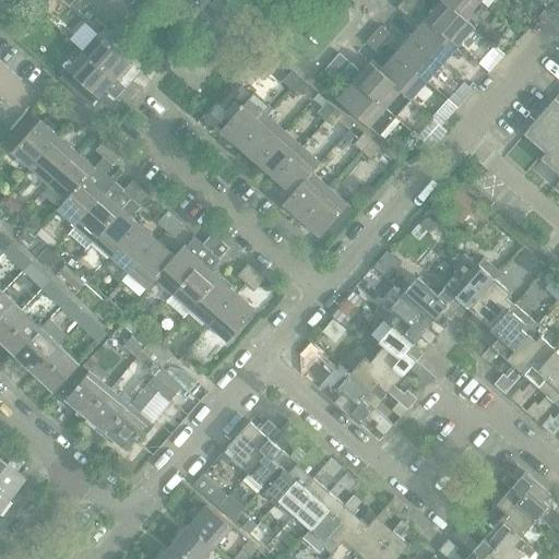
[(49,0),(31,0),(42,9),(49,0)]
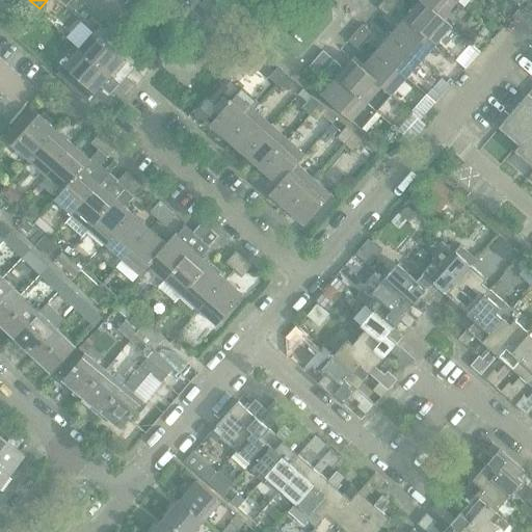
[(386,0),(379,7),(390,17),(397,8),(387,0),(386,0)]
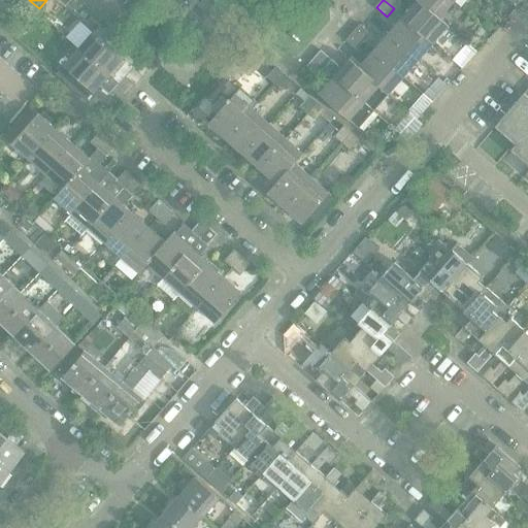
[(401,1),(399,0),(384,0),(394,8),(401,1)]
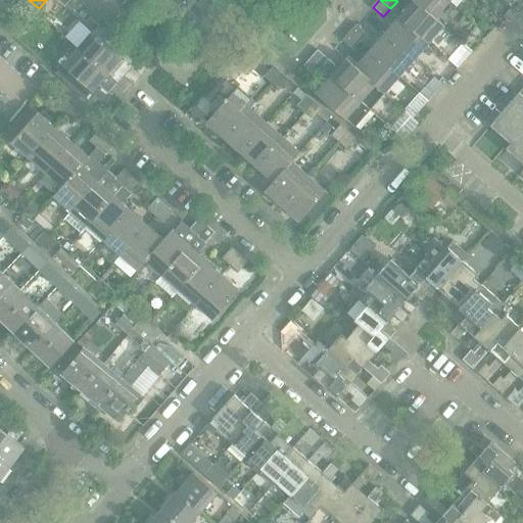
[(444,27),(435,18),(414,0),(399,16),(429,43),(444,27)]
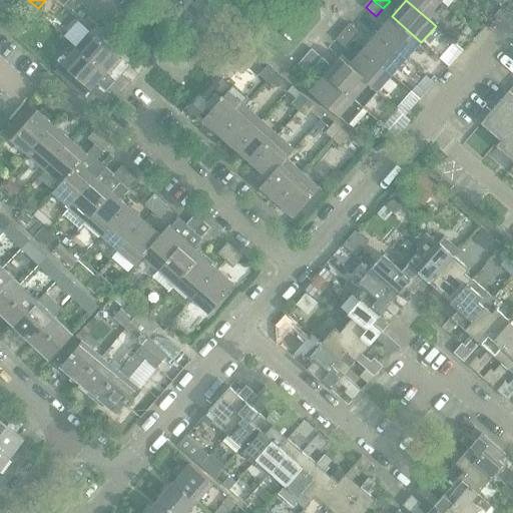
[(406,0),(427,18),(442,2),(440,0),(406,0)]
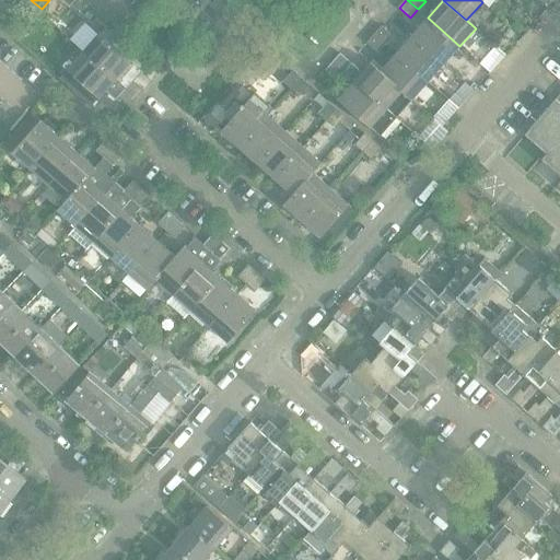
[(88,9),(82,14),(93,24),(97,18),(88,9)]
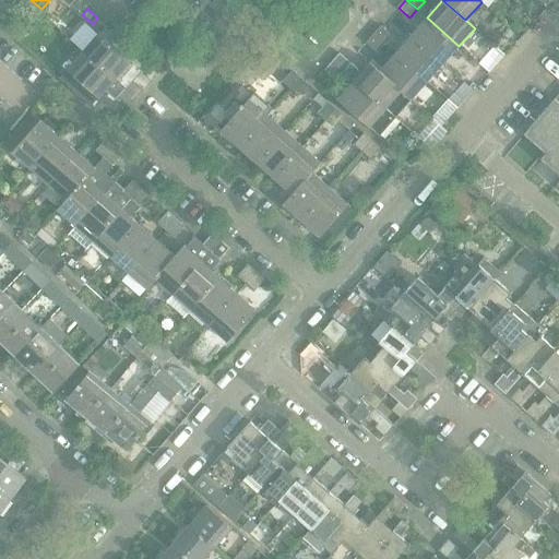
[(427,18),(412,36),(443,64),(459,46),(427,18)]
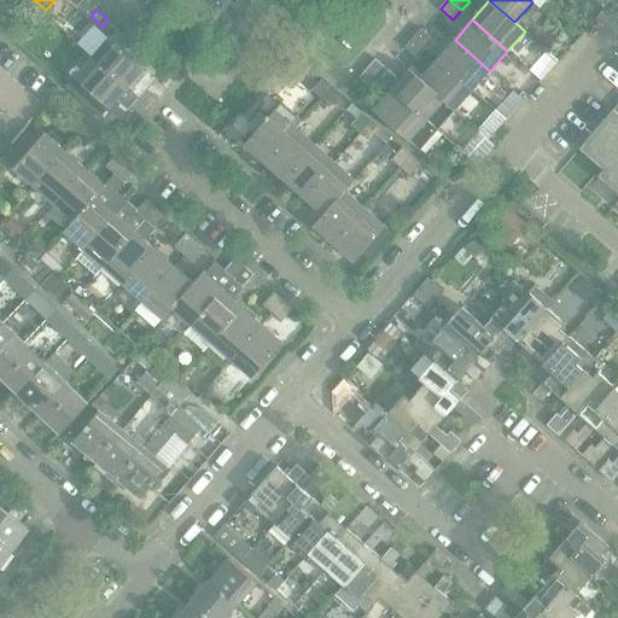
[(423,29),(414,39),(426,50),(435,40),(423,29)]
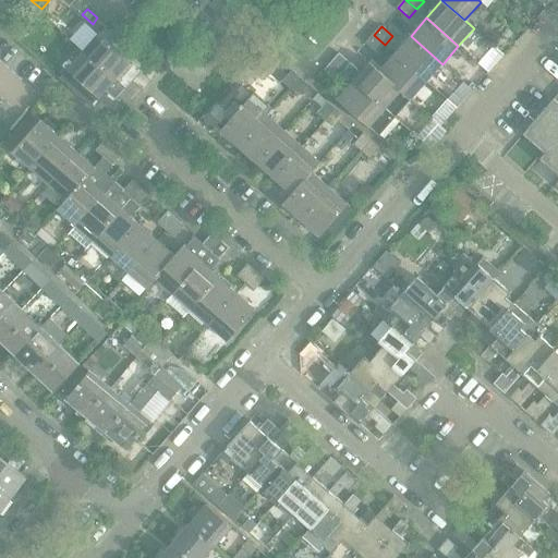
[(99,33),(83,51),(125,88),(133,81),(135,77),(129,73),(135,64),(99,33)]
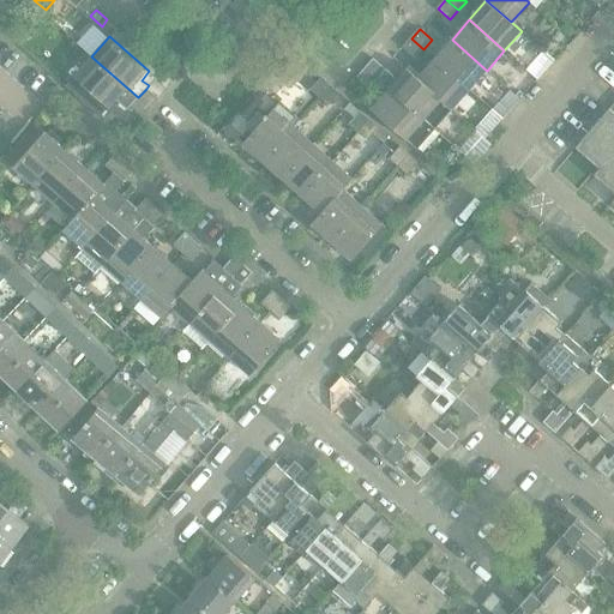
[(404,47),(416,58),(423,49),(411,38),(404,47)]
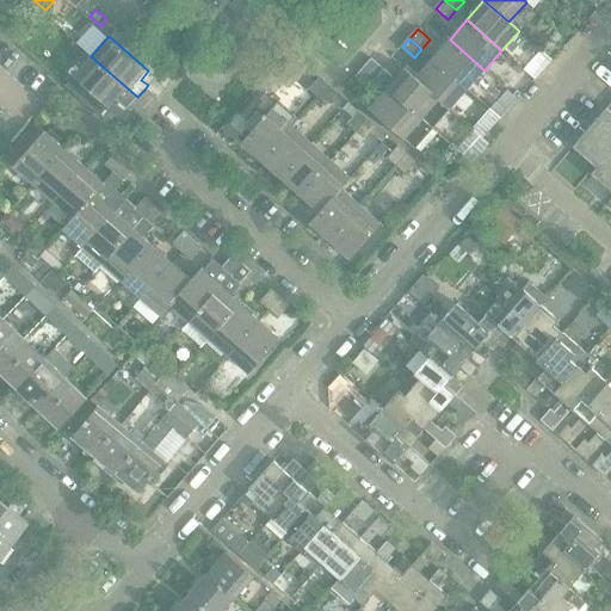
[(450,39),(433,59),(468,90),(485,71),(450,39)]
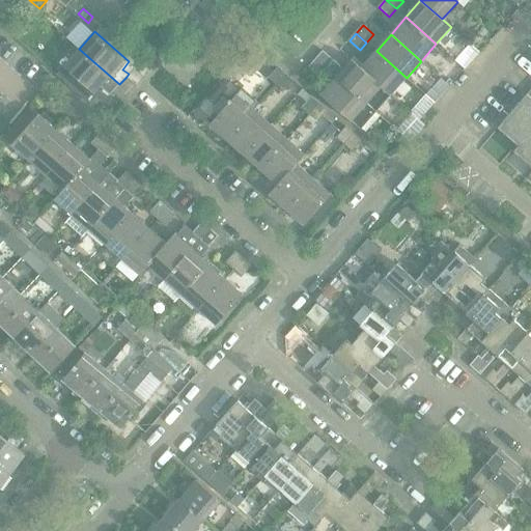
[(64,65),(56,75),(58,76),(66,83),(87,102),(94,93),(101,87),(110,94),(112,92),(119,84),(110,76),(79,49),(64,65)]
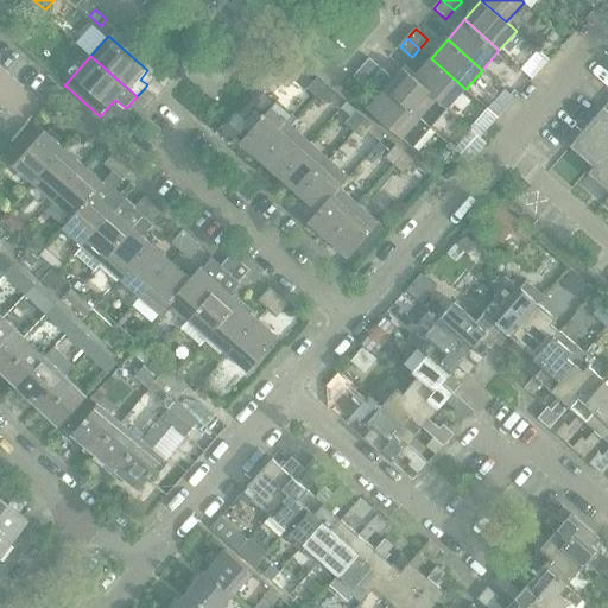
[(382,69),(369,58),(362,67),(374,78),(382,69)]
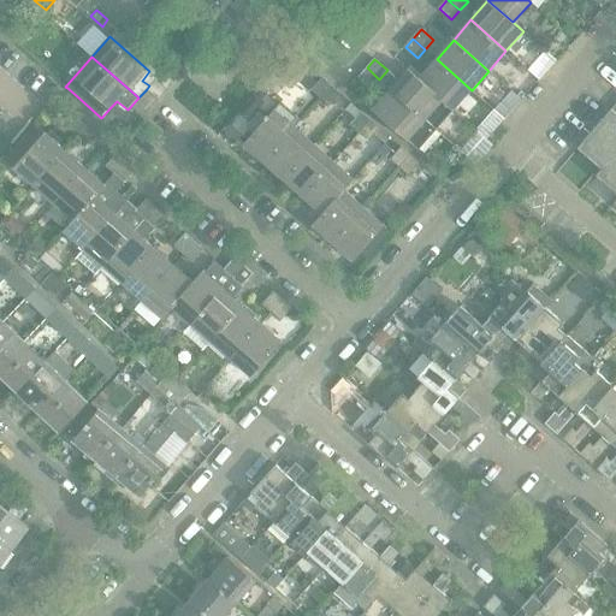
[(437,59),(419,78),(454,110),(472,90),(437,59)]
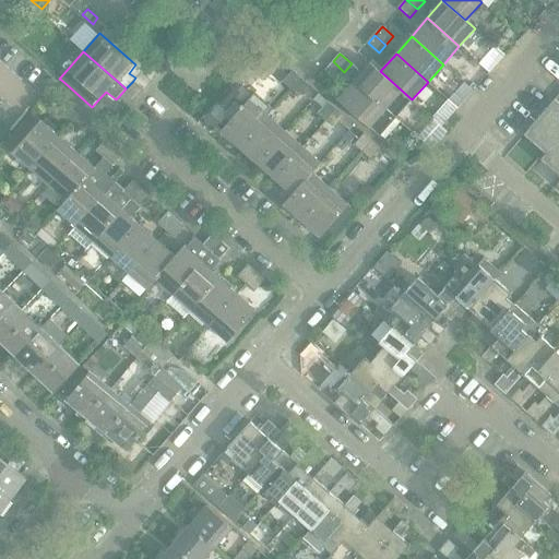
[(325,70),(337,80),(344,72),(333,61),(325,70)]
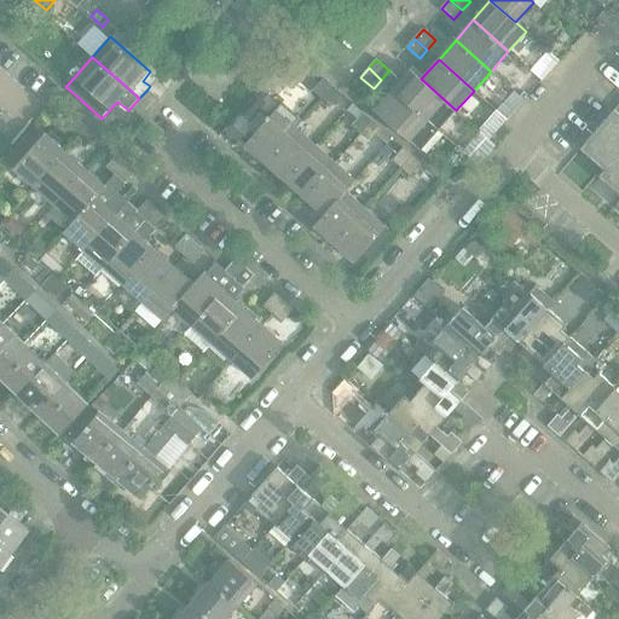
[(421,79),(410,68),(392,88),(438,131),(456,110),(421,79)]
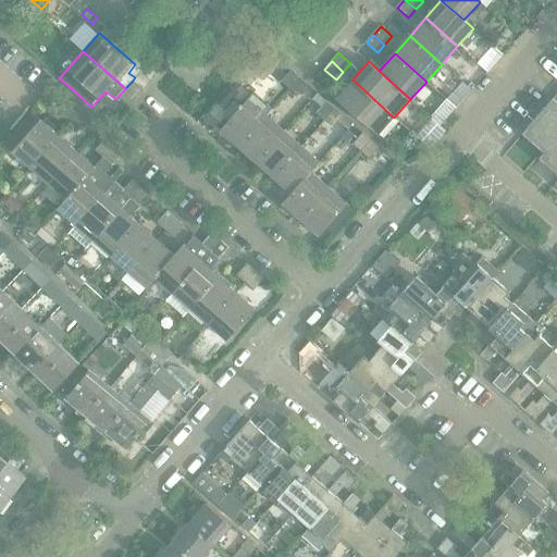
[(246,67),(237,76),(244,83),(252,73),(246,67)]
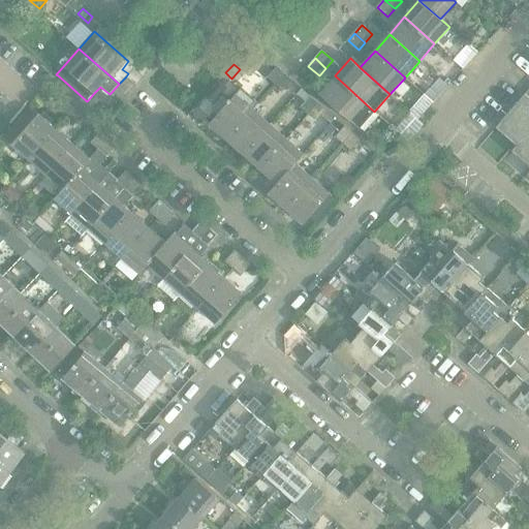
[(277,66),(268,78),(276,85),(285,73),(277,66)]
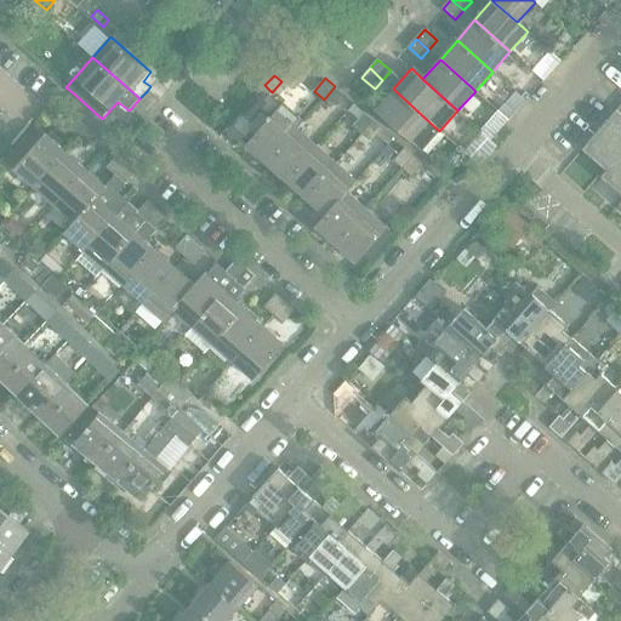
[(334,107),(345,95),(335,86),(324,100),(334,107)]
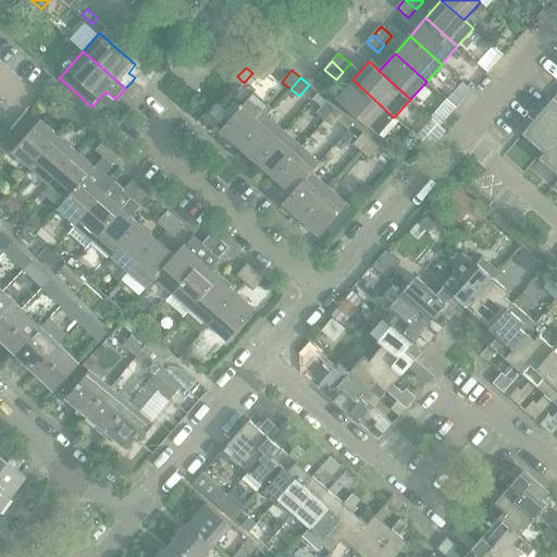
[(336,98),(378,135),(394,118),(353,79),(336,98)]
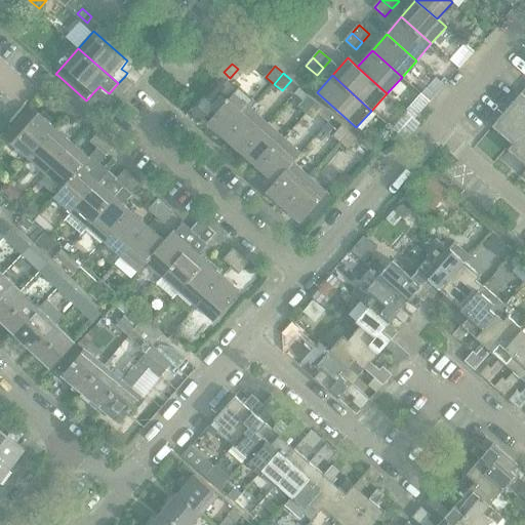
[(136,85),(125,76),(118,83),(129,93),(136,85)]
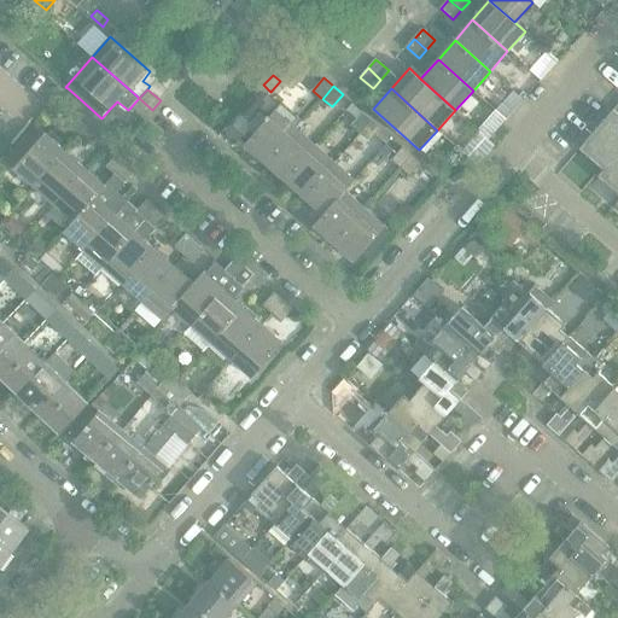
[(130,108),(144,118),(152,110),(139,98),(130,108)]
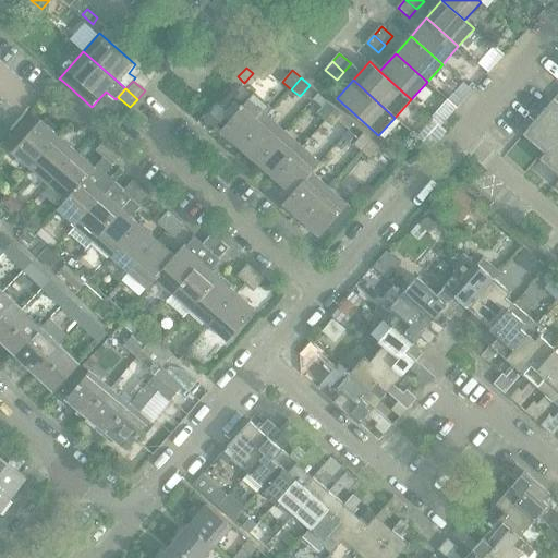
[(240,148),(268,116),(274,110),(255,93),(220,131),(240,148)]
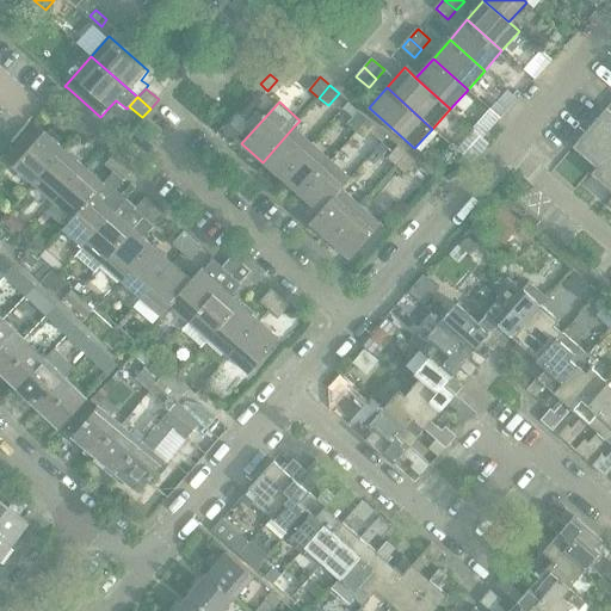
[(610,103),(579,140),(588,149),(584,155),(606,177),(602,183),(610,190),(610,103)]
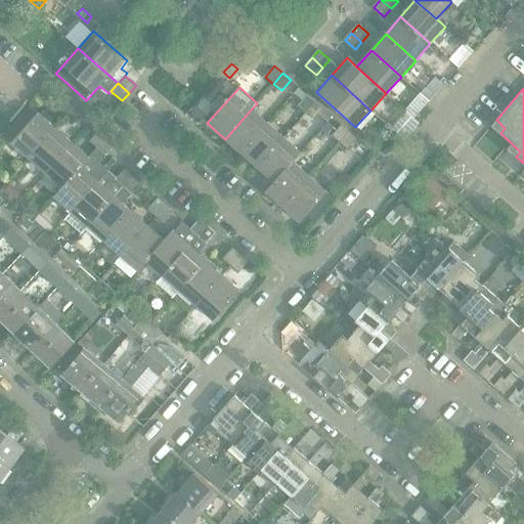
[(308,95),(299,105),(306,113),(316,102),(308,95)]
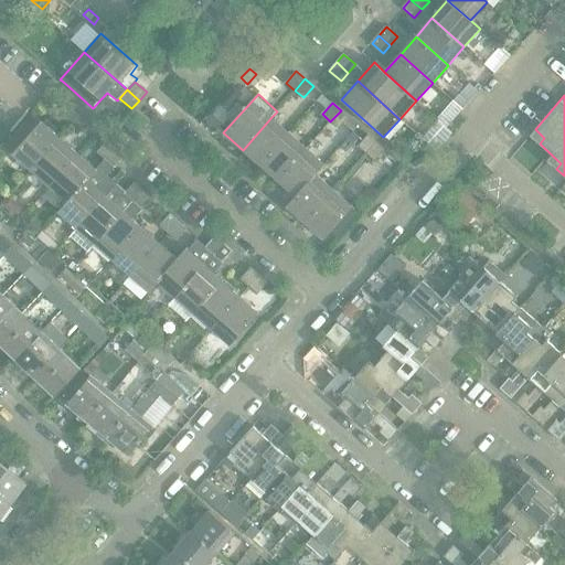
[(72,109),(61,120),(70,128),(80,116),(72,109)]
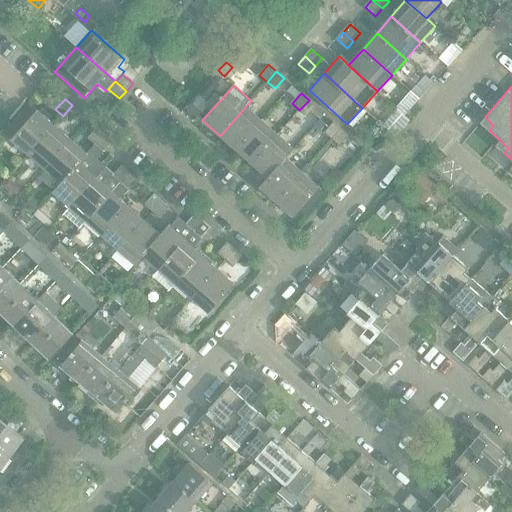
[(307,117),(316,107),(309,100),(299,110),(307,117)]
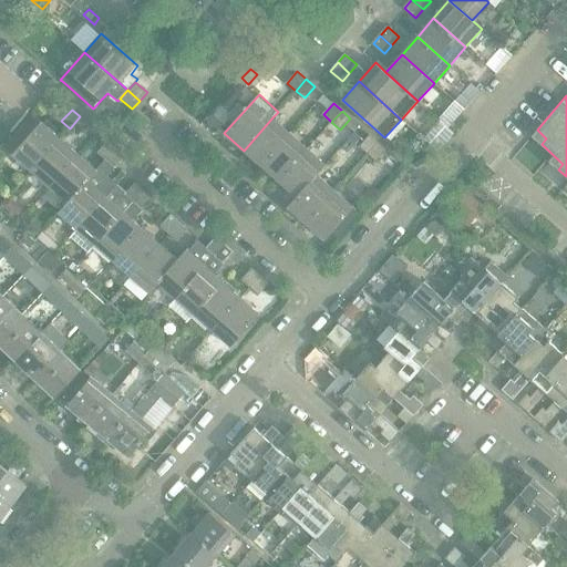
[(3,147),(12,155),(31,172),(61,138),(33,114),(3,147)]
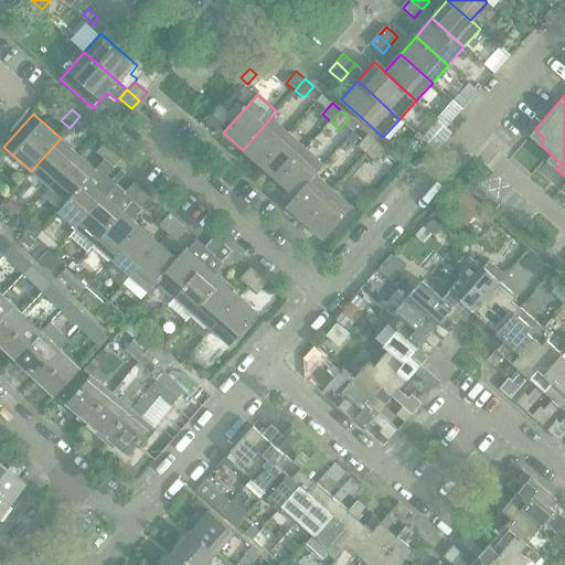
[(70,128),(78,136),(88,124),(80,116),(70,128)]
